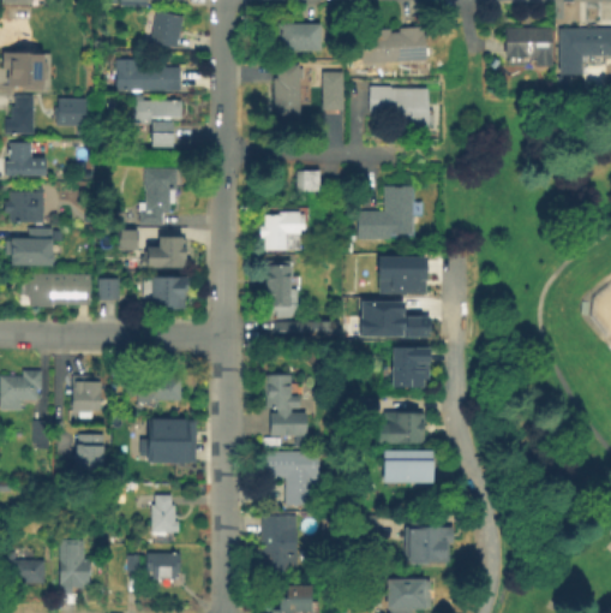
[(178,45),(150,39),(157,9),(185,16),(178,45)]
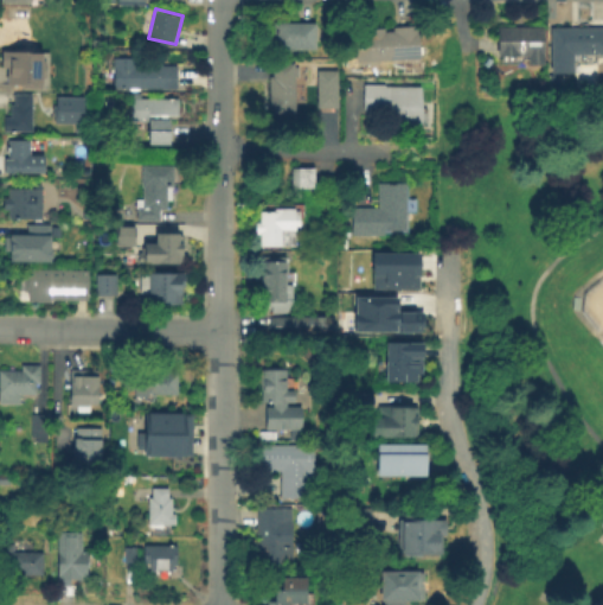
[(319,23),(318,50),(274,48),(275,21),(319,23)]
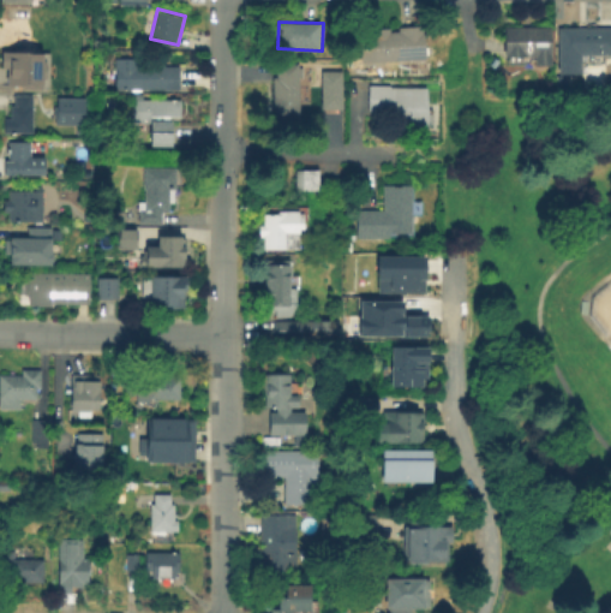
[(423,25),(423,30),(427,30),(429,60),(361,64),(360,34),(372,33),(372,29),(391,28),(391,33),(401,31),(400,27),(423,25)]
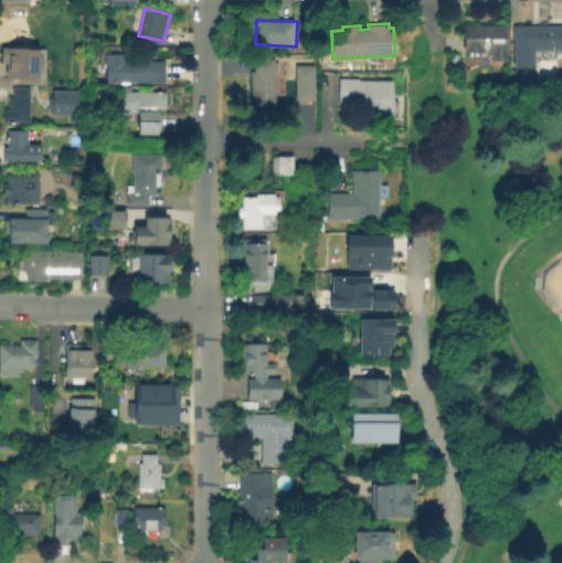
[(510,24),(509,60),(496,60),(496,52),(487,52),(487,57),(470,57),(470,52),(466,52),(466,24),(510,24)]
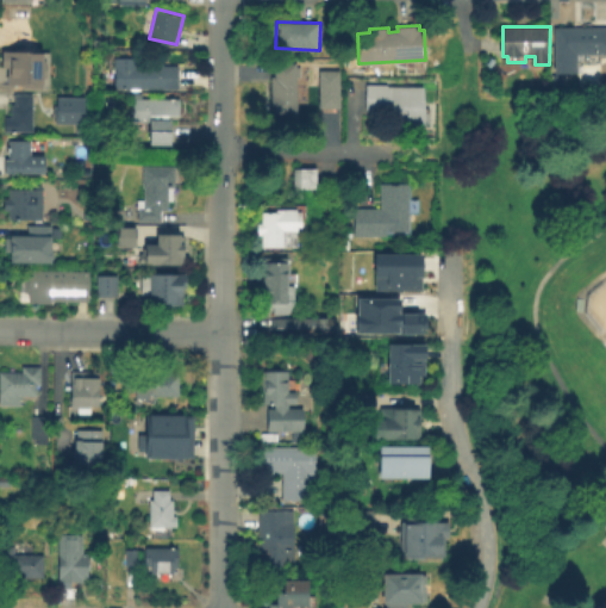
[(605,55),(595,55),(595,62),(581,62),(581,59),(576,59),(576,55),(555,55),(555,28),(605,26),(605,55)]
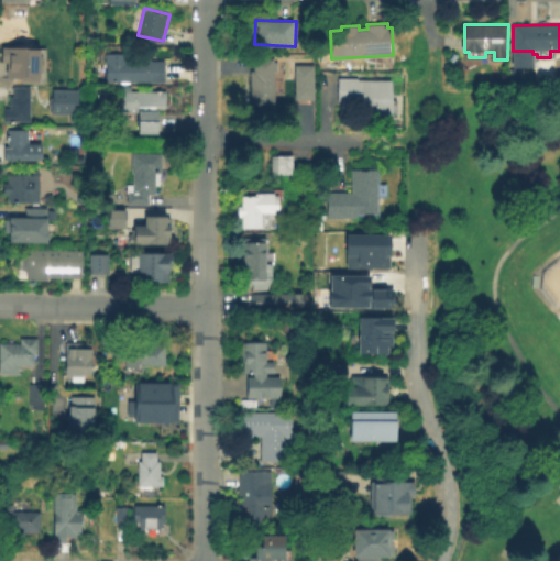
[(45,80),(9,81),(9,65),(2,65),(2,47),(45,47),(45,80)]
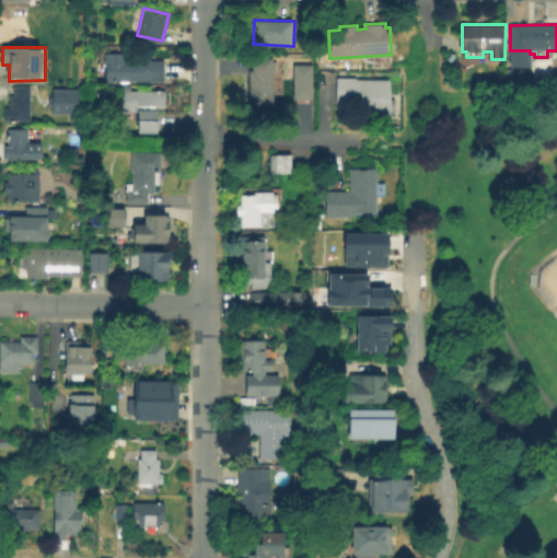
[(167,81),(105,81),(105,51),(148,51),(148,59),(167,59),(167,81)]
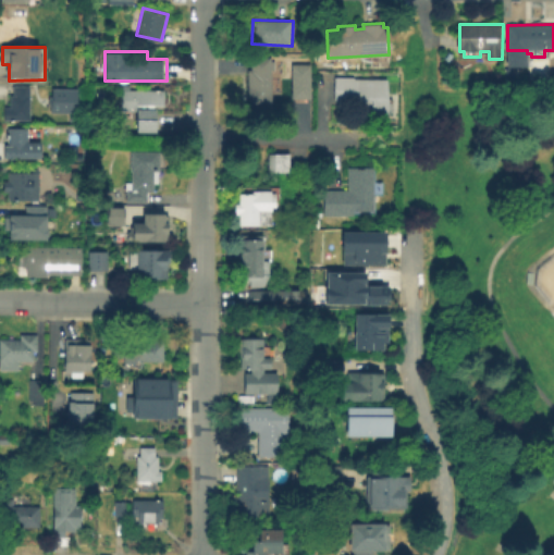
[(272,108),(248,109),(247,70),(253,70),(251,58),(271,58),(271,62),(275,62),(275,72),(272,72),(272,108)]
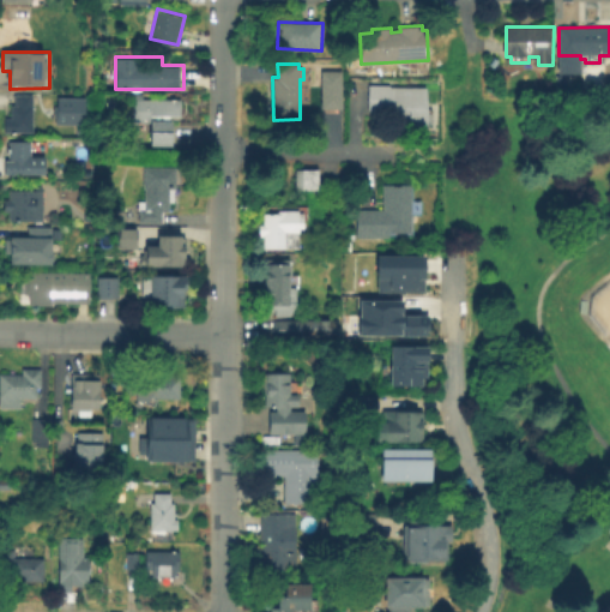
[(320,69),(340,69),(342,107),(320,107),(320,69)]
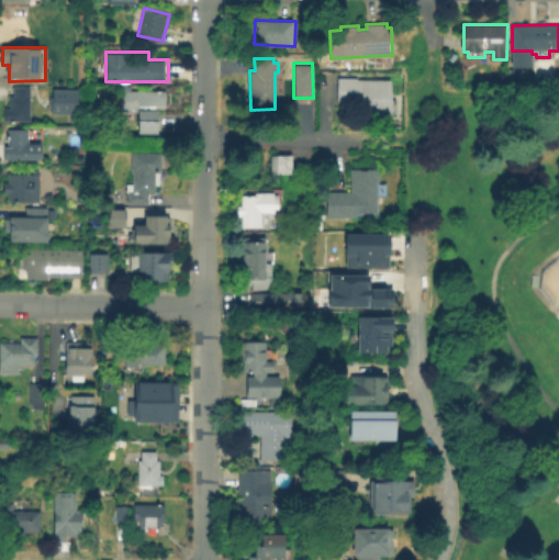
[(339,78),(392,78),(392,120),(360,120),(360,104),(339,104),(339,78)]
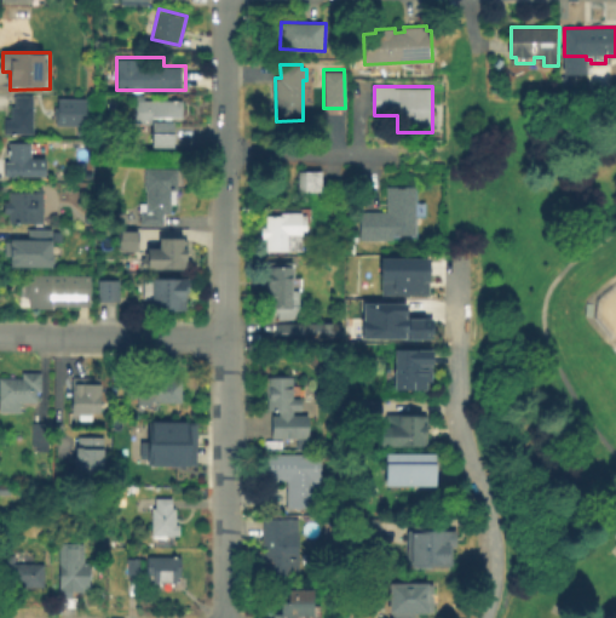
[(34,133),(5,133),(5,120),(11,120),(11,108),(16,108),(16,96),(34,96),(34,133)]
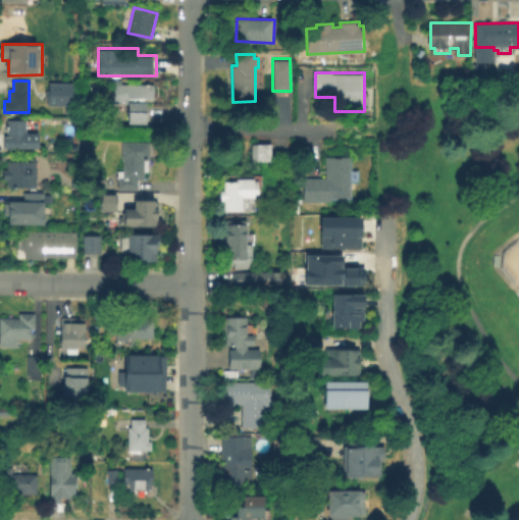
[(47,81),(47,103),(71,103),(71,82),(47,81)]
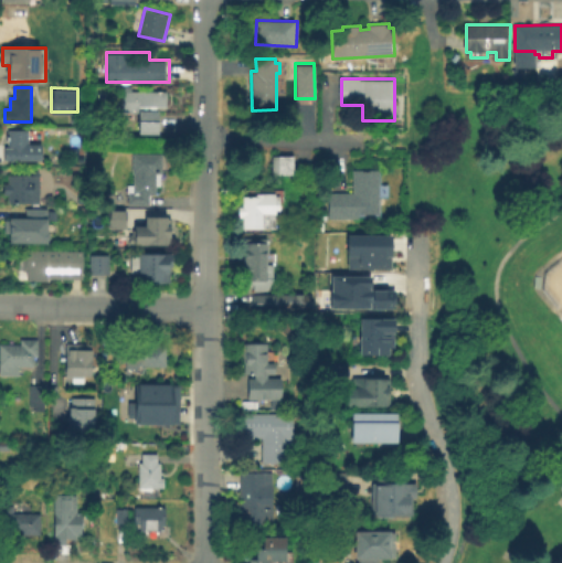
[(140,135),(140,112),(124,112),(124,91),(170,91),(170,106),(160,106),(160,134),(140,135)]
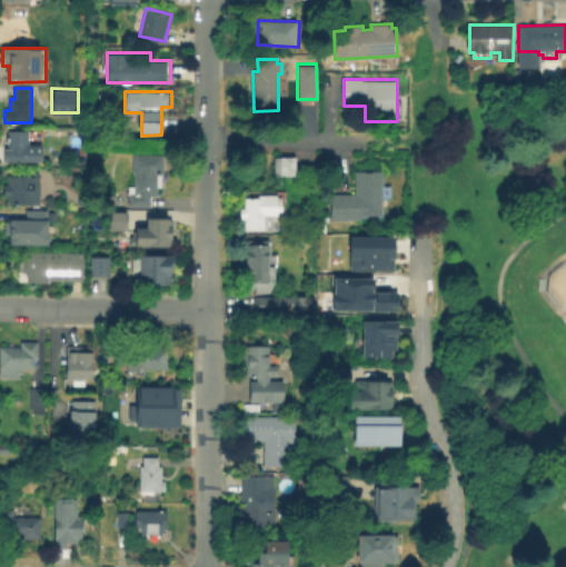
[(43,161),(5,161),(5,149),(9,149),(9,130),(29,130),(29,145),(43,145),(43,161)]
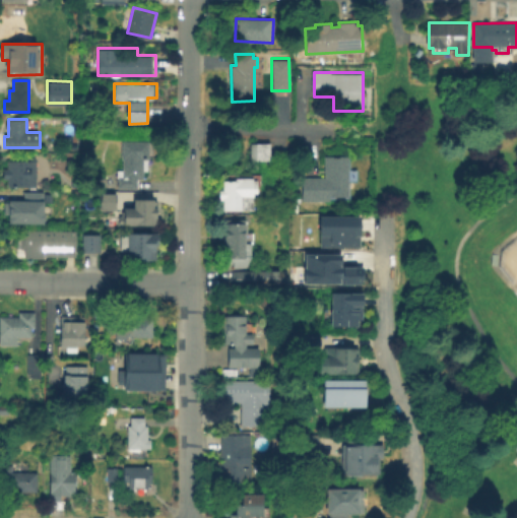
[(117,189),(117,170),(123,170),(123,140),(151,140),(151,160),(144,160),(144,179),(138,179),(138,189),(117,189)]
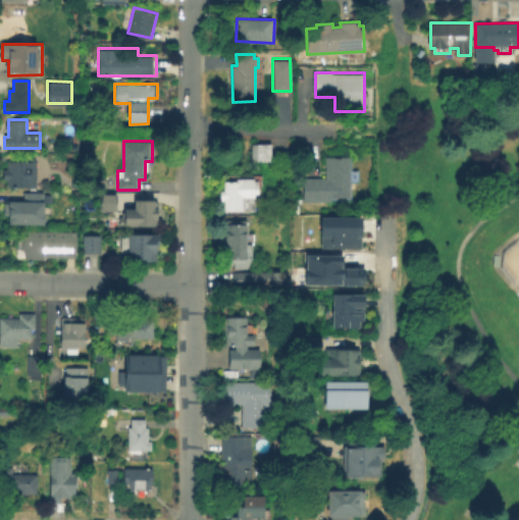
[(272,144),(272,163),(252,163),(252,144),(272,144)]
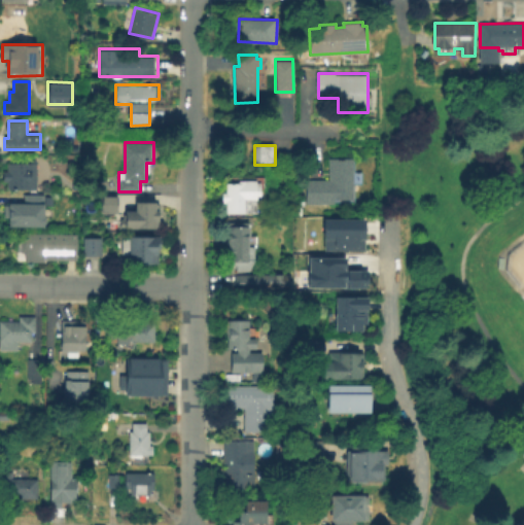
[(307,205),(307,180),(329,180),(329,159),(354,159),(354,172),(361,172),(361,184),(354,184),(354,201),(335,201),(335,205),(307,205)]
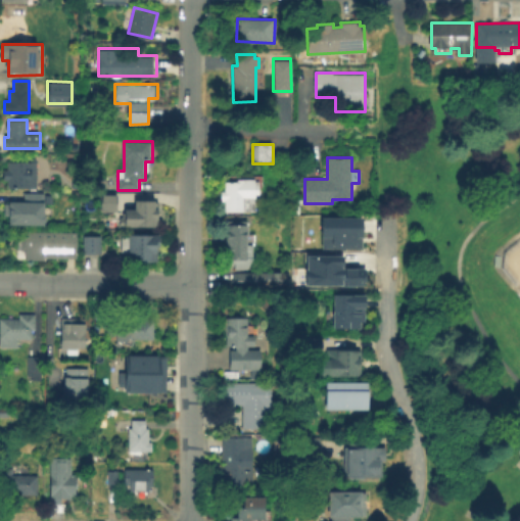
[(37,188),(5,188),(6,161),(27,161),(27,158),(37,158),(37,188)]
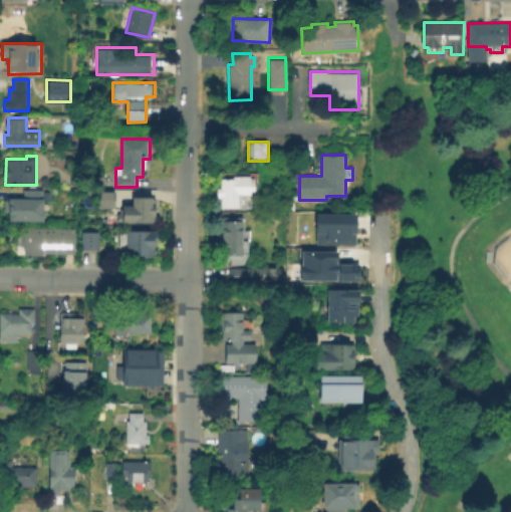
[(252,209),(222,209),(222,199),(217,199),(217,189),(222,189),(222,180),(233,180),(233,177),(252,177),(252,179),(257,179),(257,193),(252,193),(252,209)]
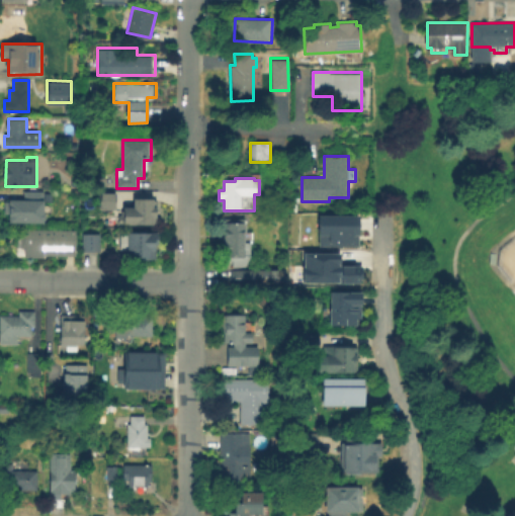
[(46,224),(11,224),(10,215),(4,215),(4,200),(23,200),(23,191),(45,191),(46,224)]
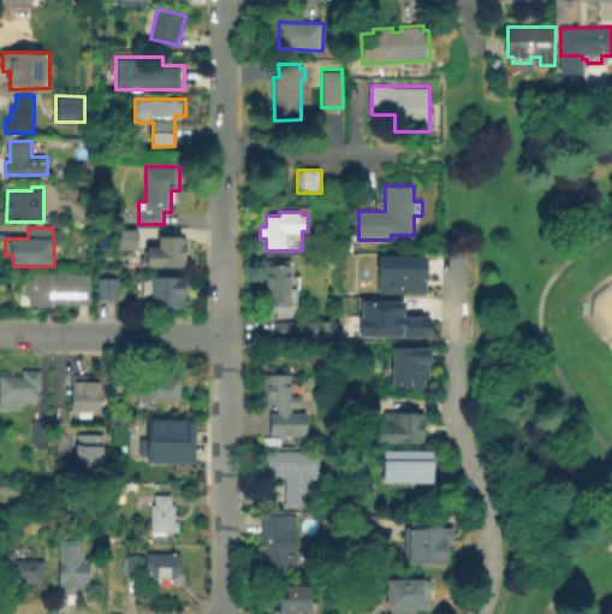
[(140,230),(140,251),(120,251),(120,230),(140,230)]
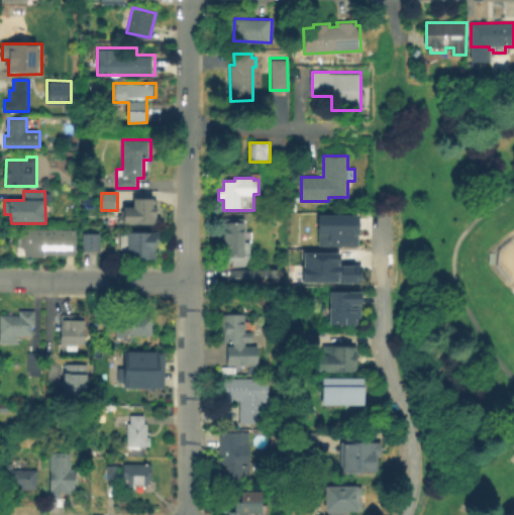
[(158,224),(119,224),(119,215),(124,215),(124,207),(134,207),(134,198),(158,199),(158,224)]
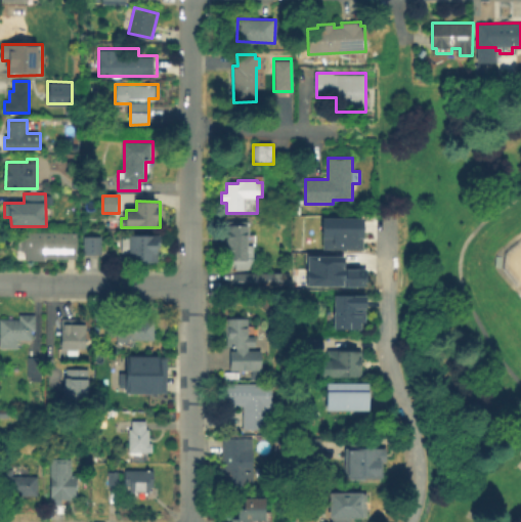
[(321,215),(362,215),(362,247),(321,247),(321,215)]
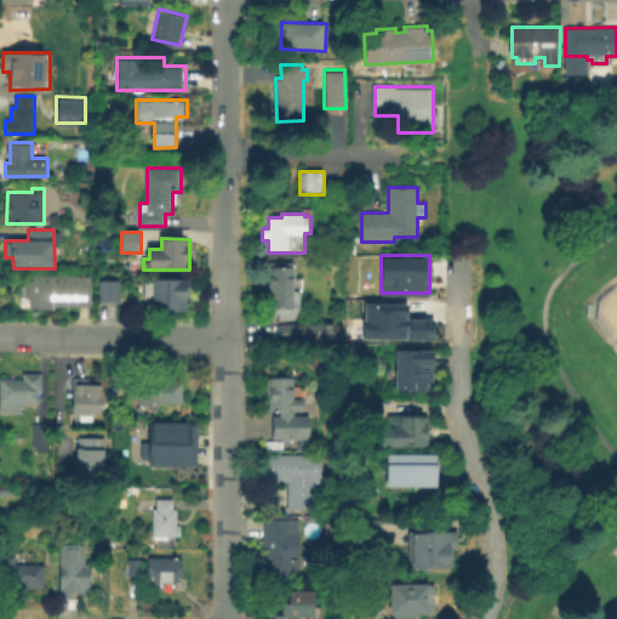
[(301,318),(269,318),(269,263),(295,263),(295,279),(301,279),(301,318)]
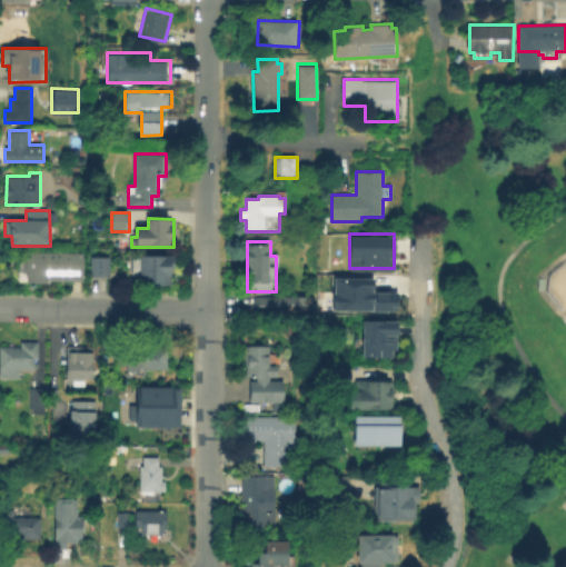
[(85,280),(50,280),(50,285),(28,285),(28,276),(18,276),(18,261),(23,261),(23,252),(85,252),(85,280)]
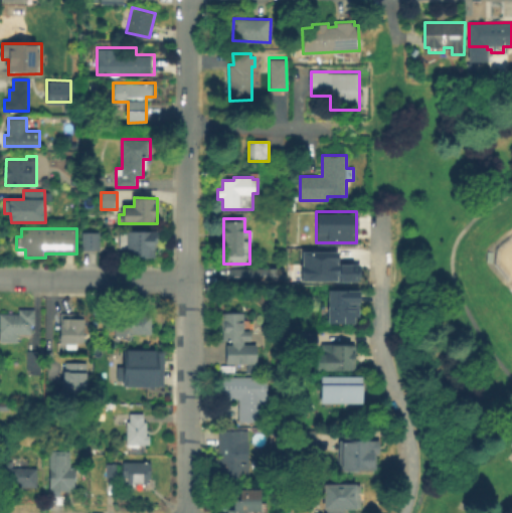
[(128,261),(128,248),(120,248),(120,234),(128,234),(128,231),(156,231),(156,250),(152,250),(152,261),(128,261)]
